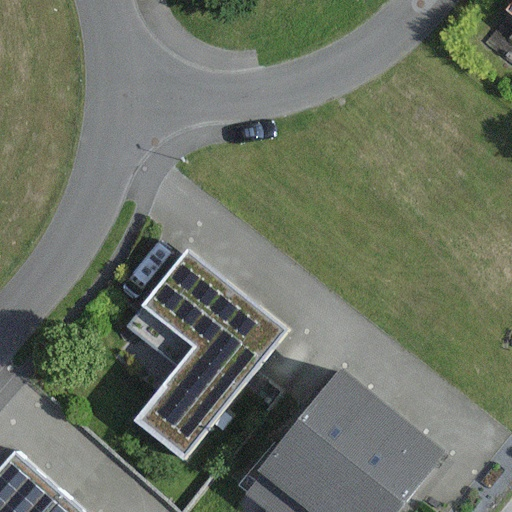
[(292,332),(189,249),(125,327),(176,368),(133,421),(185,463),(292,332)]
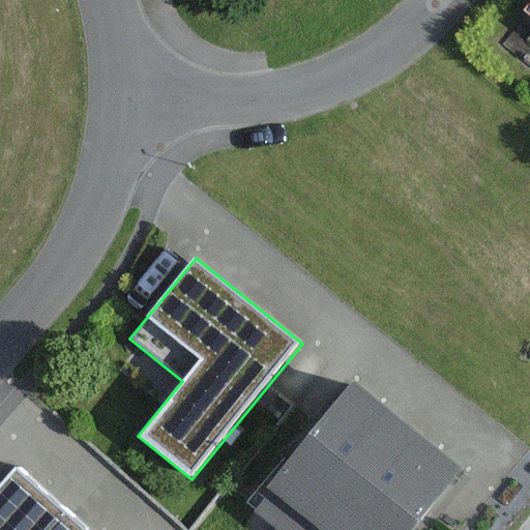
[(328,529),(412,431),(355,384),(269,488),(273,492),(255,513),(274,529),(328,529)]
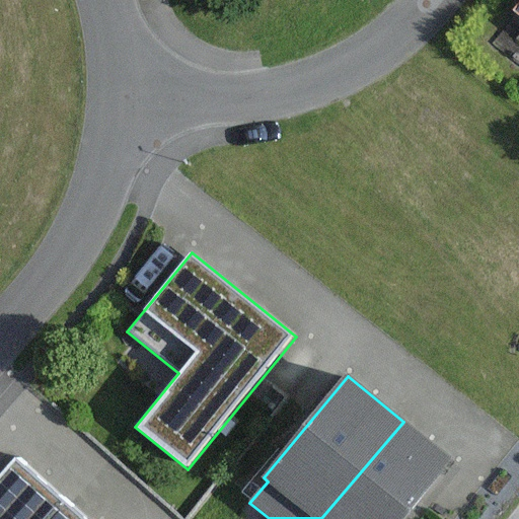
[(415,518),(459,467),(403,422),(321,518),(415,518)]
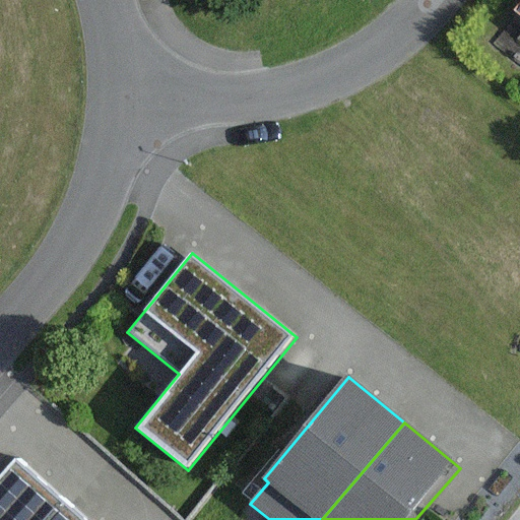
[(0,519),(44,519),(62,500),(15,460),(0,477),(0,519)]
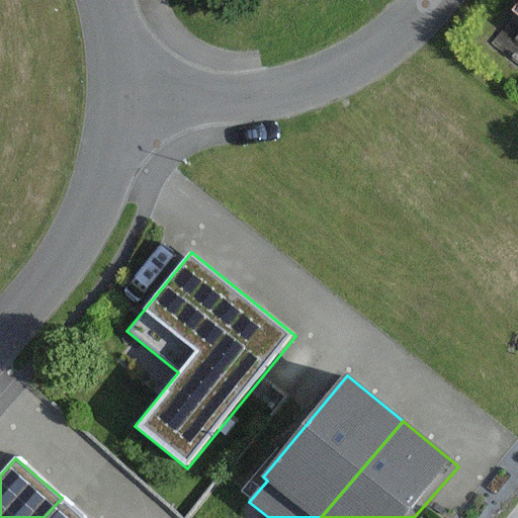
[(85,517),(62,498),(44,517),(85,517)]
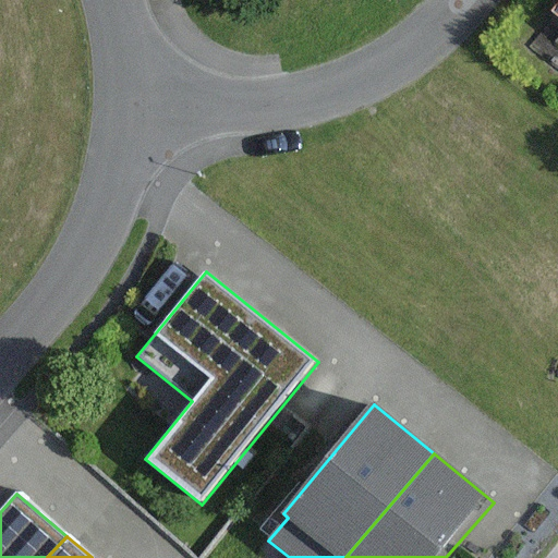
All buildings are outlined.
